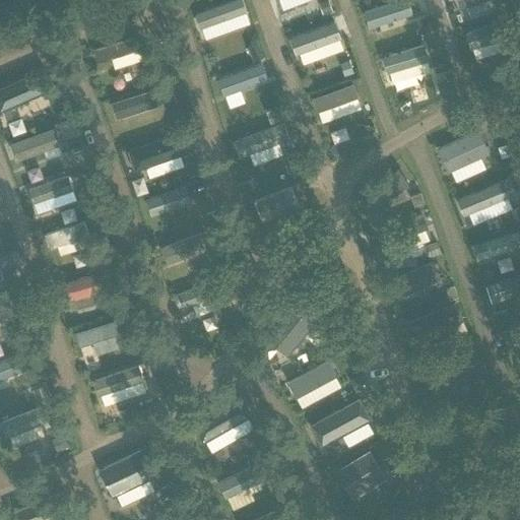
[(241,0),(233,0),(195,14),(200,28),(201,27),(246,12),(241,0)]
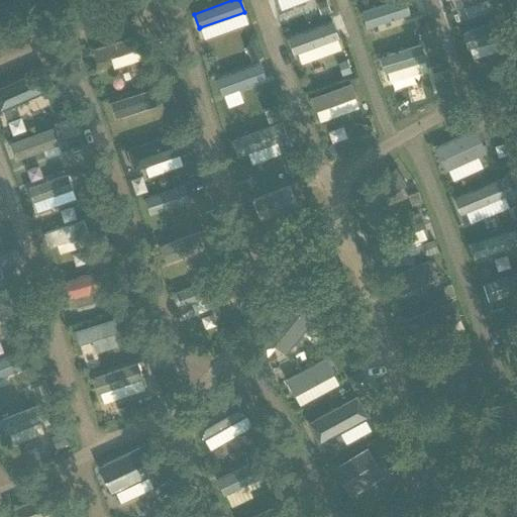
[(325,0),(322,0),(316,2),(320,14),(330,10),(325,0)]
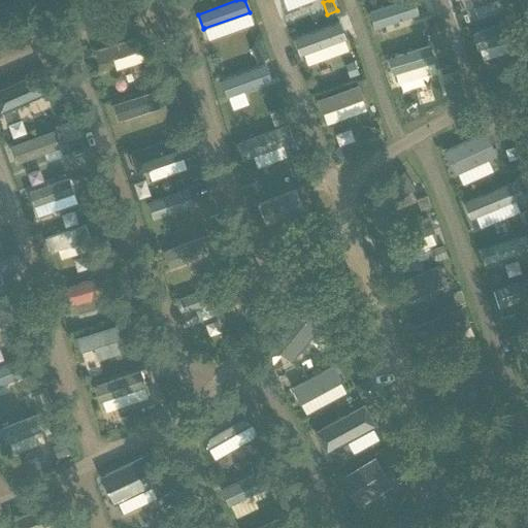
[(413,0),(404,0),(369,11),(374,28),(418,13),(413,0)]
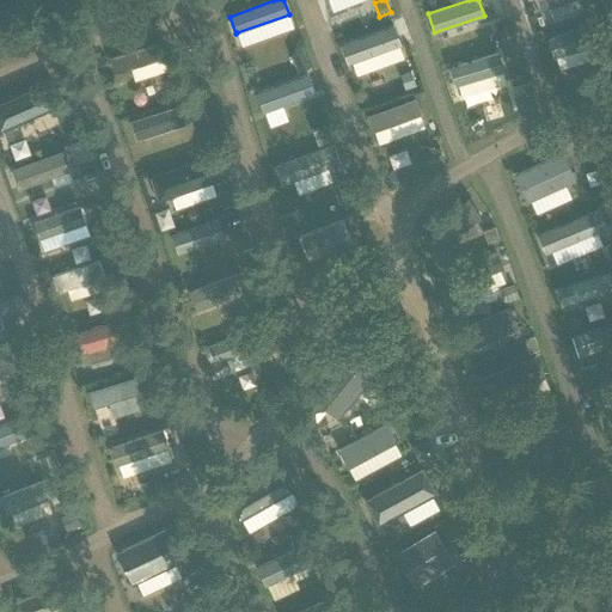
[(600,0),(587,0),(593,17),(605,13),(600,0)]
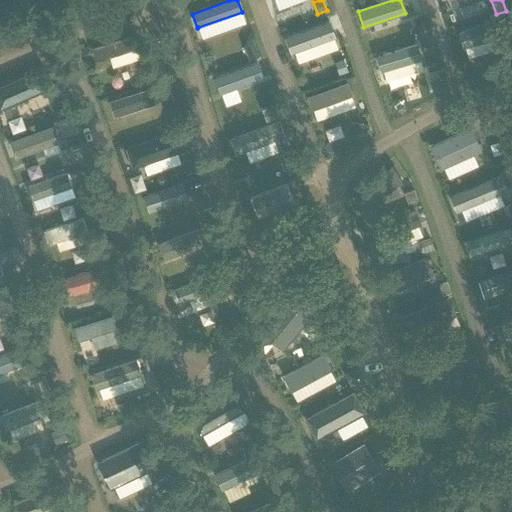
[(497,20),(458,33),(463,50),(465,50),(501,38),(503,37),(497,20)]
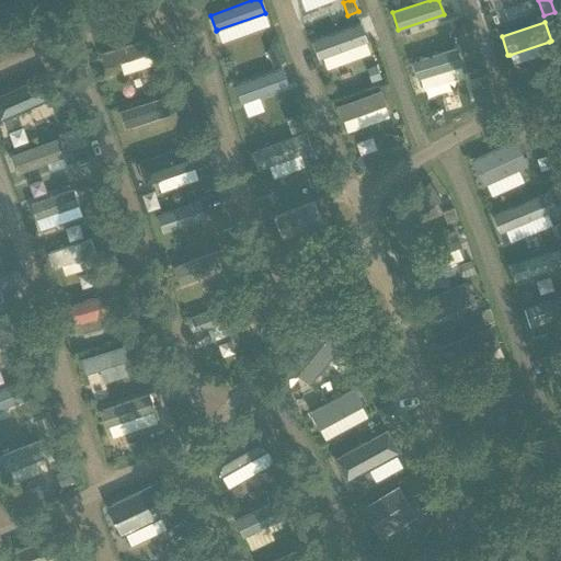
[(362,23),(312,42),(318,59),(322,57),(366,42),(368,41),(362,23)]
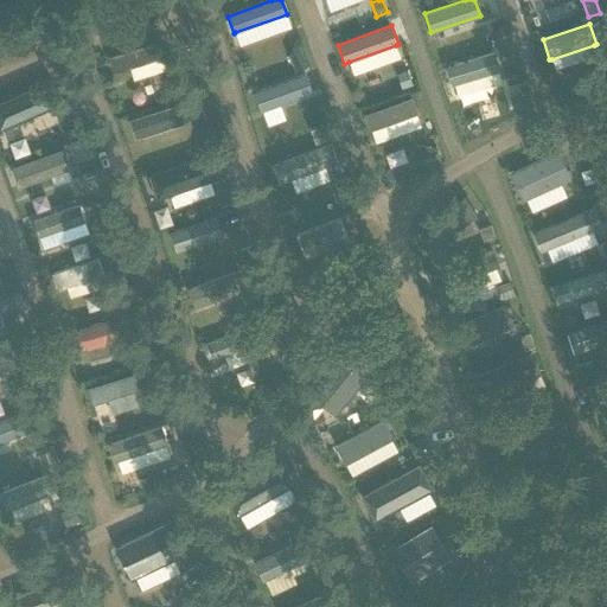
[(500,27),(491,31),(496,44),(505,40),(500,27)]
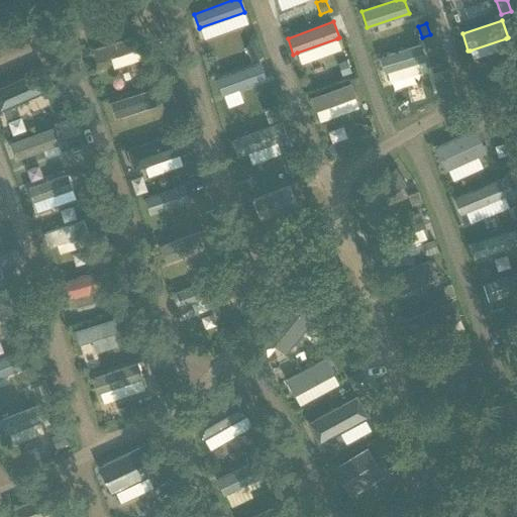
[(89,47),(93,61),(116,54),(112,40),(89,47)]
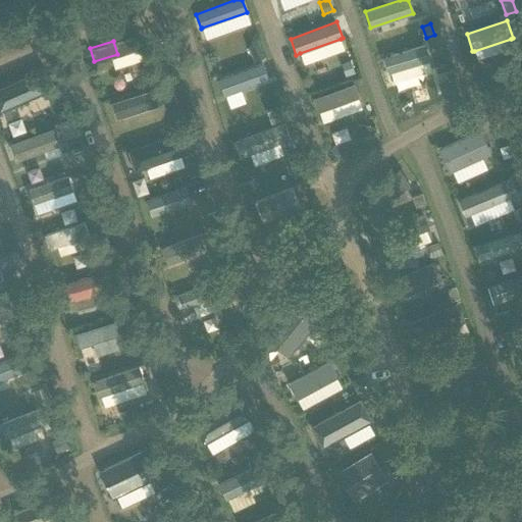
[(259,44),(249,47),(254,60),(263,56),(259,44)]
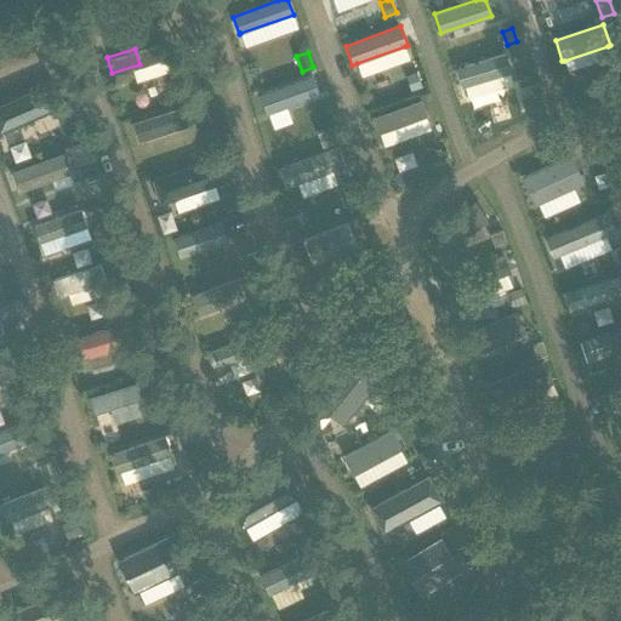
[(506,53),(456,68),(461,87),(465,86),(510,73),(512,72),(506,53)]
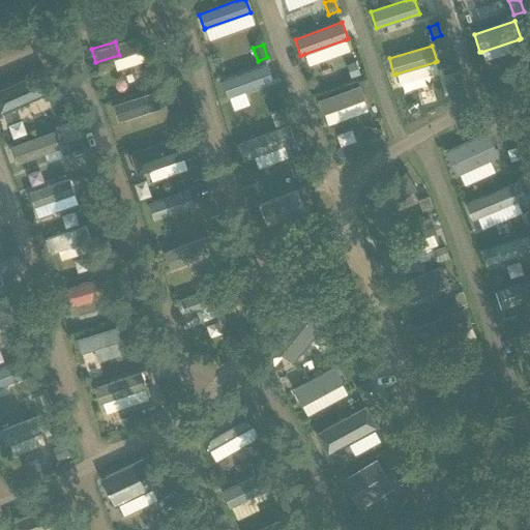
[(167,62),(155,65),(159,78),(171,74),(167,62)]
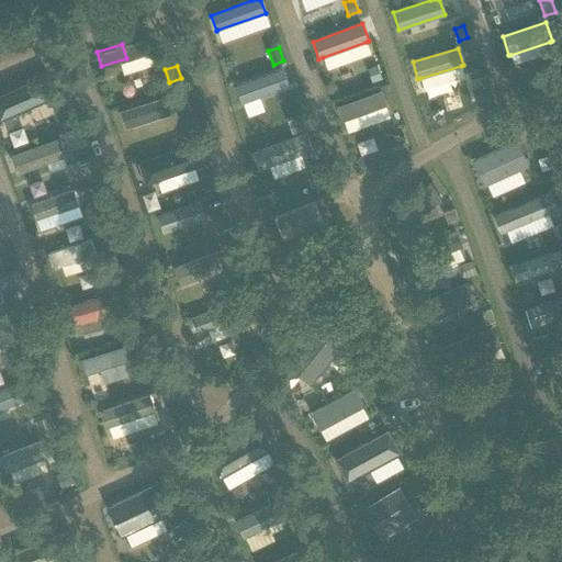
[(378,66),(368,69),(372,83),(382,80),(378,66)]
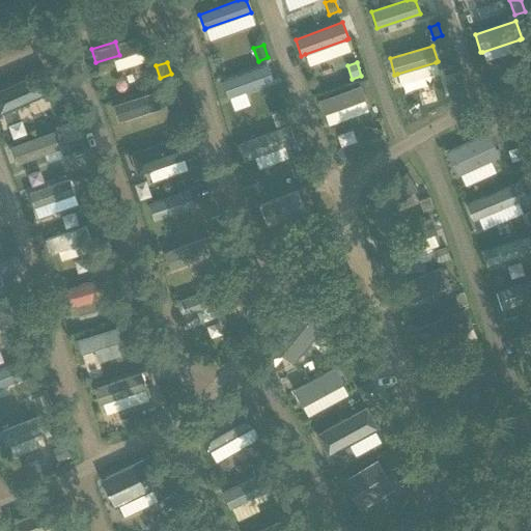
[(267,64),(222,81),(228,98),(229,96),(245,91),(273,81),(267,64)]
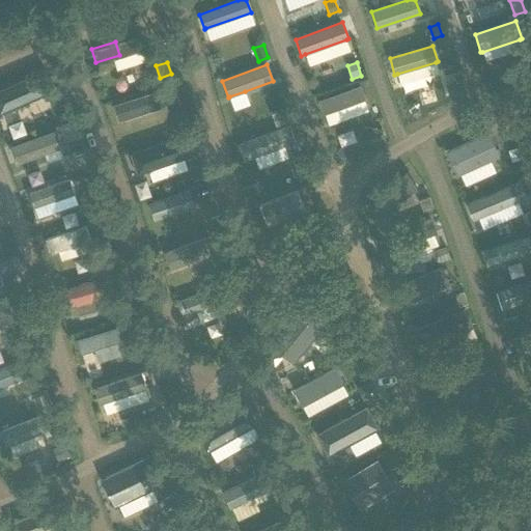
[(45,70),(0,88),(0,113),(53,90),(45,70)]
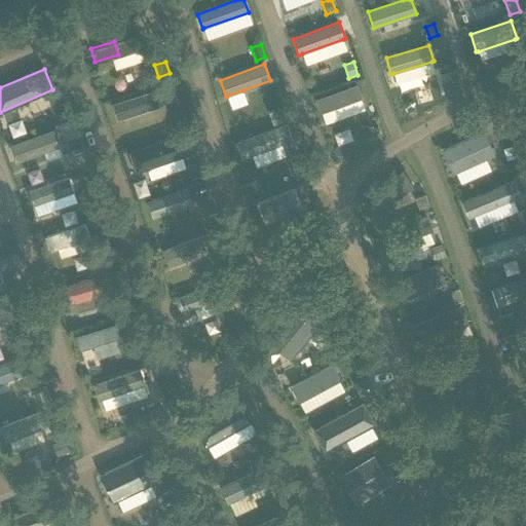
[(450,80),(441,83),(445,95),(454,91),(450,80)]
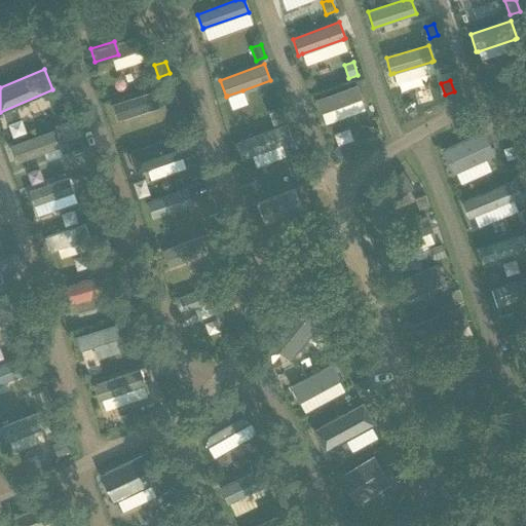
[(357,84),(315,100),(321,114),(322,113),(361,99),(362,99),(357,84)]
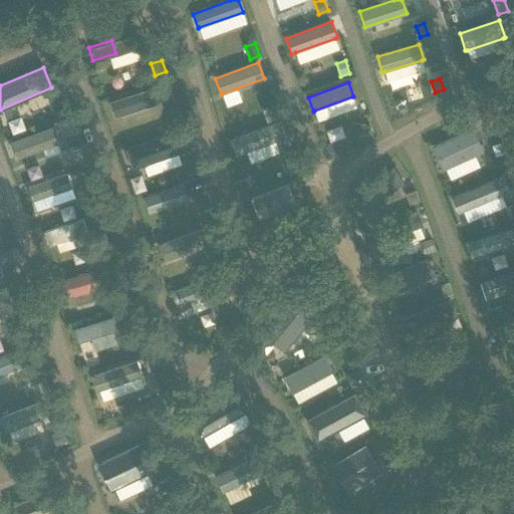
[(151,88),(109,100),(114,117),(156,104),(151,88)]
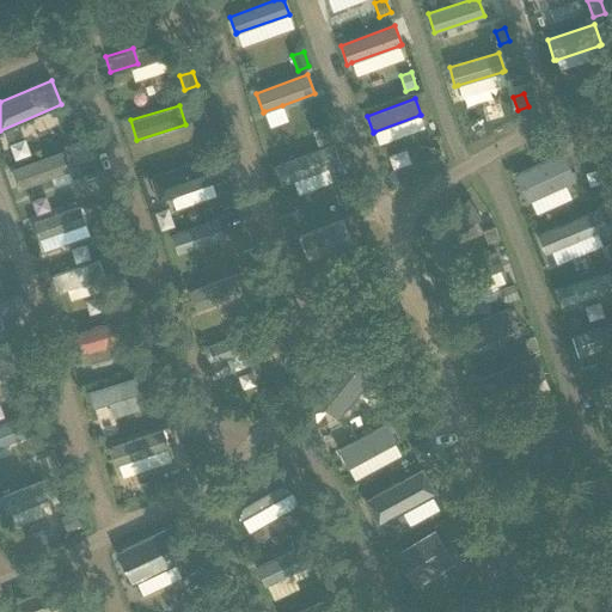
[(77,120),(62,124),(68,140),(83,135),(77,120)]
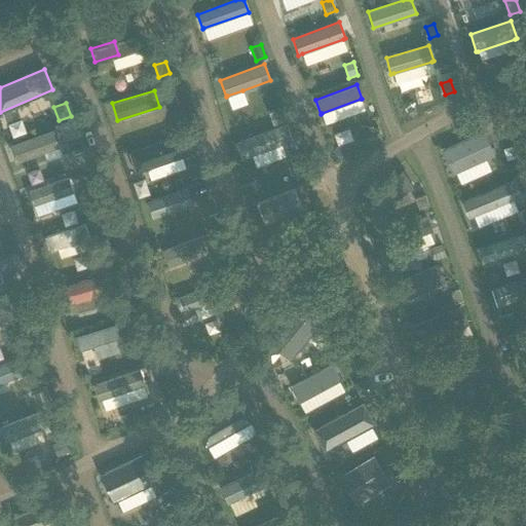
[(180,107),(170,110),(173,121),(183,118),(180,107)]
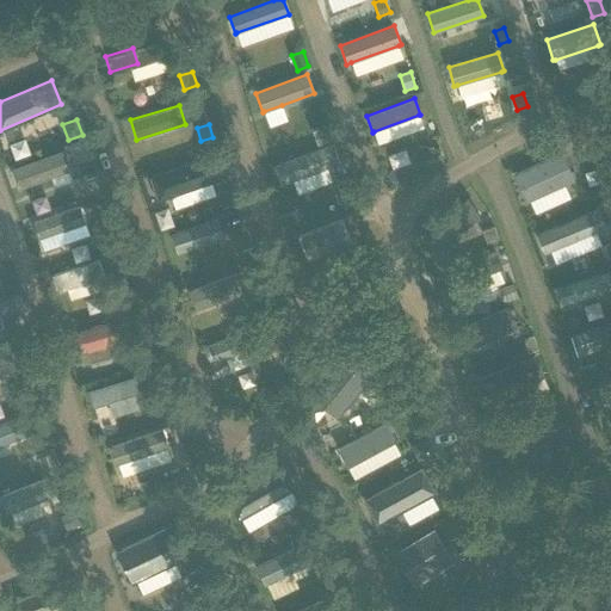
[(328,125),(313,131),(318,143),(333,139),(328,125)]
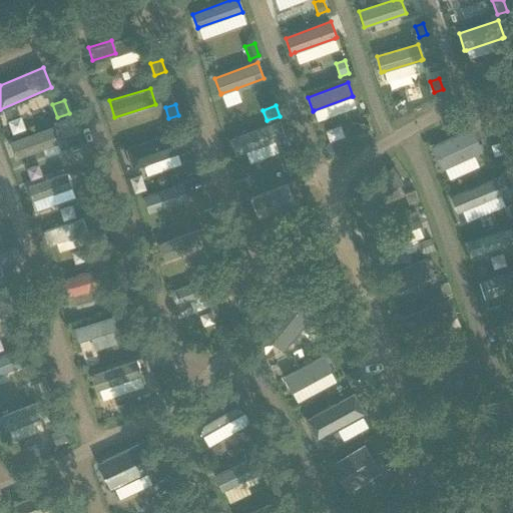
[(280,121),(230,140),(235,155),(245,151),(275,141),(285,137),(280,121)]
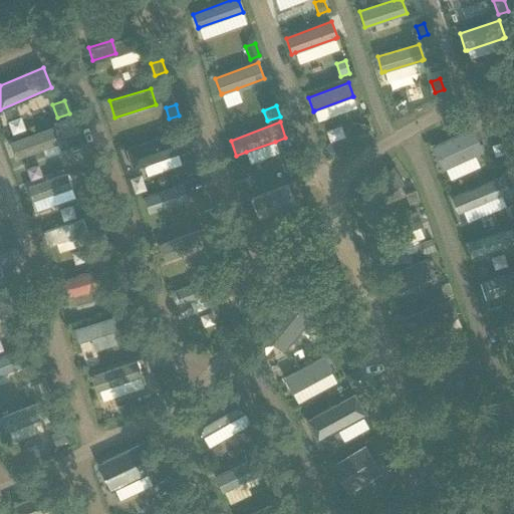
[(368,123),(355,129),(359,141),(373,136),(368,123)]
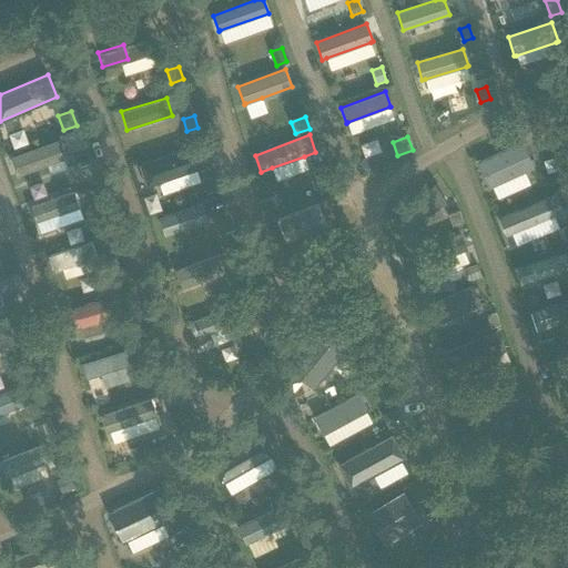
[(59,139),(10,156),(18,175),(66,159),(59,139)]
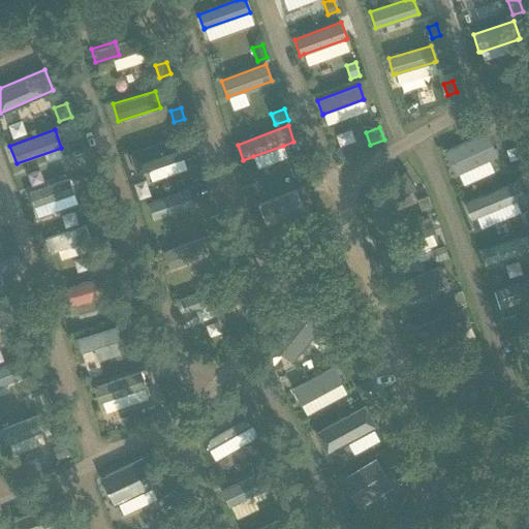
[(487,132),(445,151),(456,176),(459,174),(464,185),(494,172),(489,160),(497,156),(487,132)]
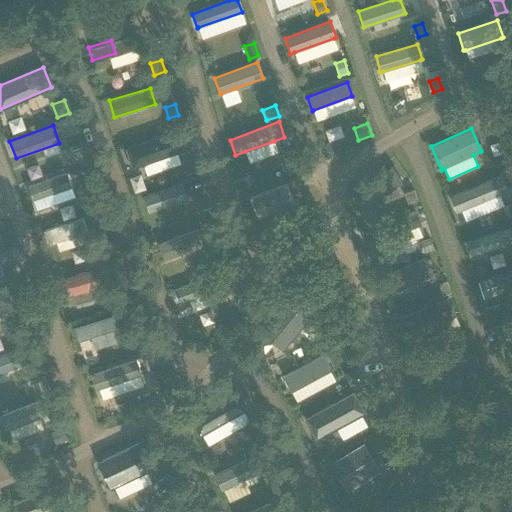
[(179,130),(126,148),(132,168),(143,164),(147,175),(180,163),(176,153),(185,149),(179,130)]
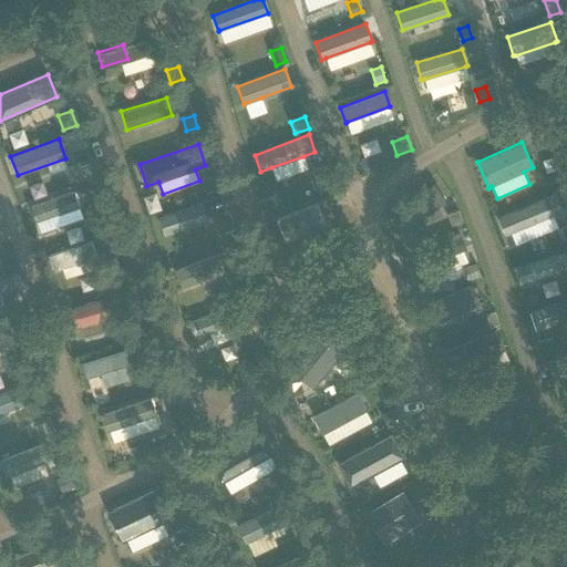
[(547,186),(562,181),(558,171),(543,177),(547,186)]
